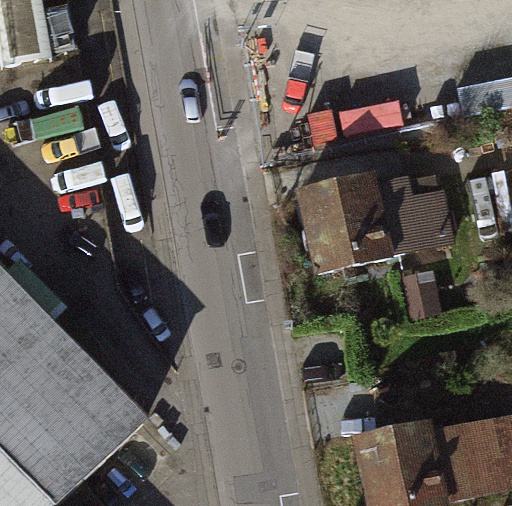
[(320,269),(394,257),(381,175),(307,187),(320,269)]
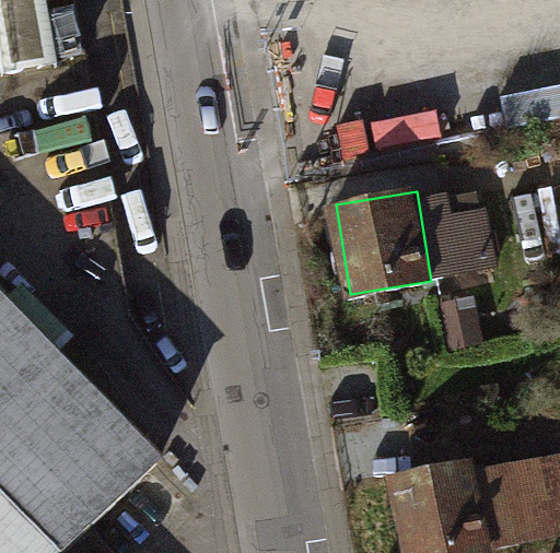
[(65,552),(163,458),(0,290),(0,552),(65,552)]
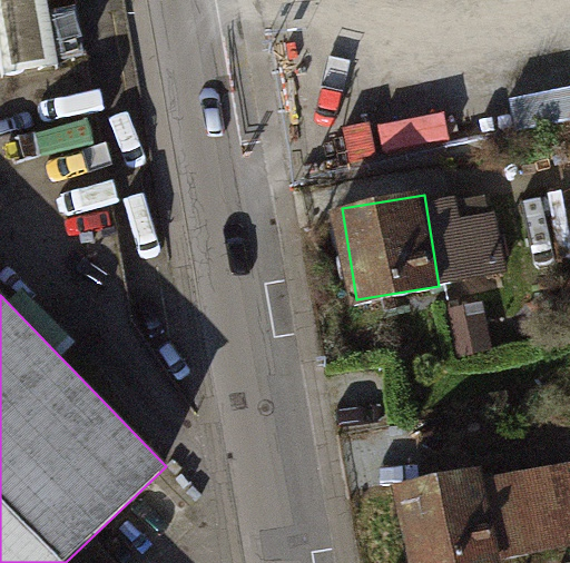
[(569,461),(485,477),(500,555),(569,542),(569,461)]
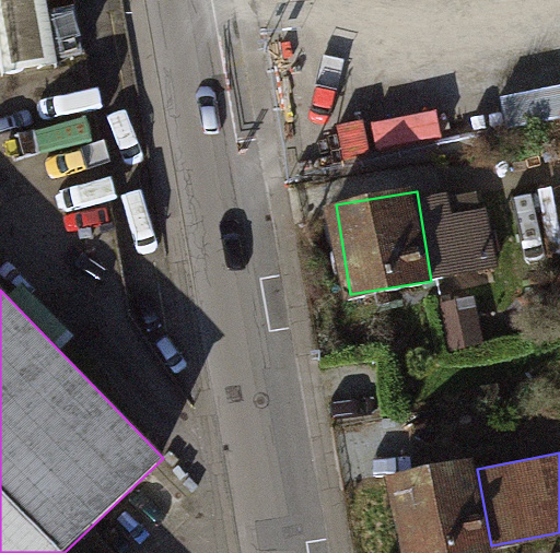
[(391,486),(403,552),(453,552),(491,545),(477,469),(391,486)]
